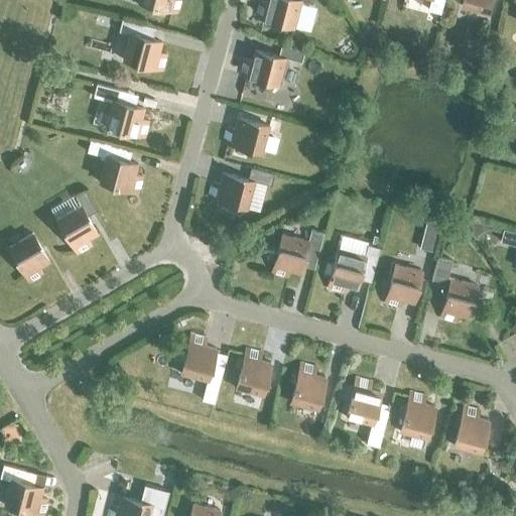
[(137,0),(137,1),(177,12),(180,0),(137,0)]
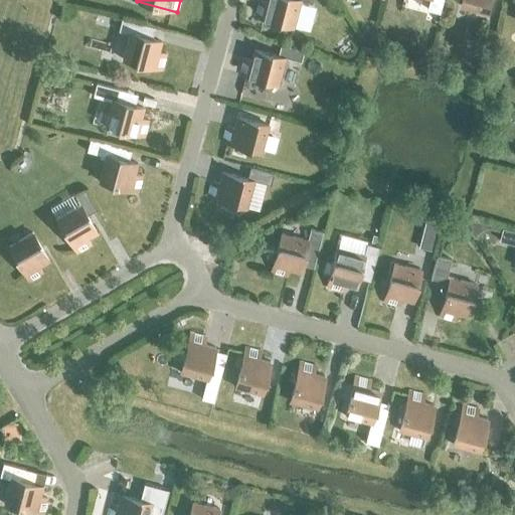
[(301,0),(312,3),(312,0),(267,0),(267,2),(259,0),(258,0),(254,15),(294,26),(301,0)]
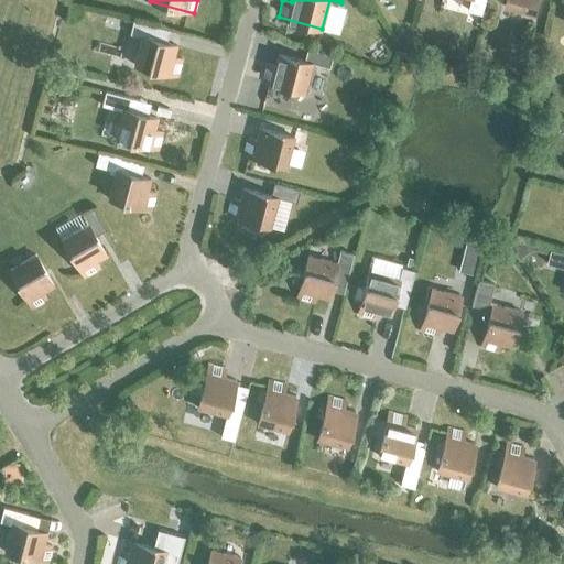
[(472,0),(469,10),(483,13),(485,0),(472,0)]
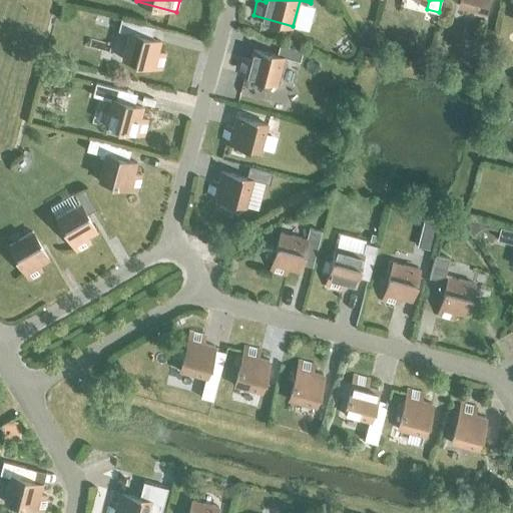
[(461,0),(460,6),(486,13),(489,0),(461,0)]
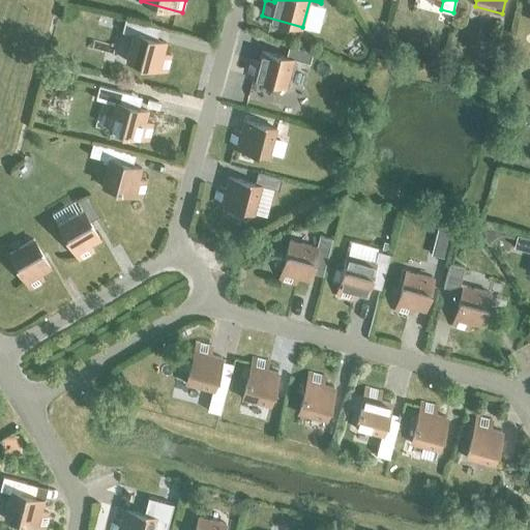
[(125,60),(167,71),(171,55),(163,53),(166,42),(155,39),(158,28),(124,19),(121,30),(133,33),(125,60)]
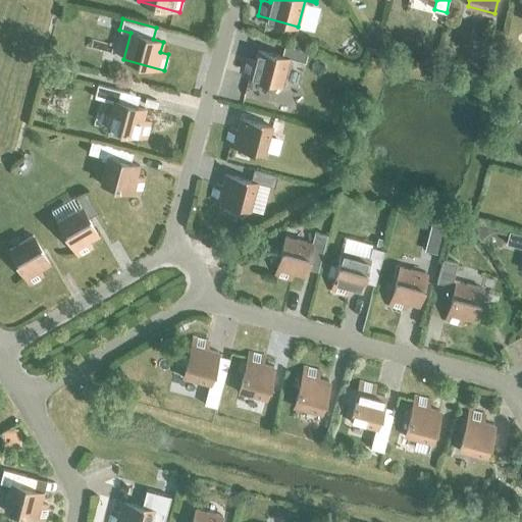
[(243,74),(282,85),(290,58),(257,50),(254,60),(247,58),(243,74)]
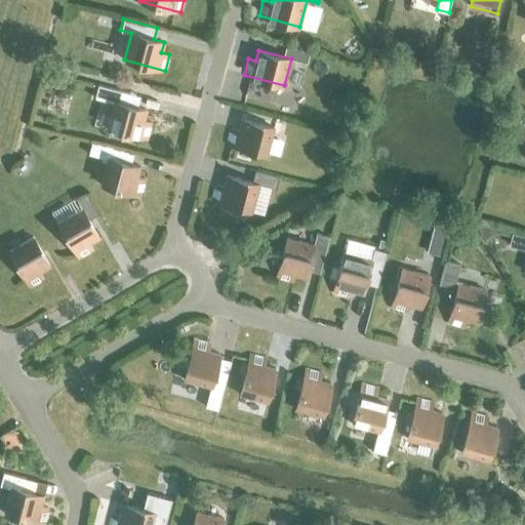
[(107,128),(147,138),(152,123),(144,121),(147,110),(114,102),(107,128)]
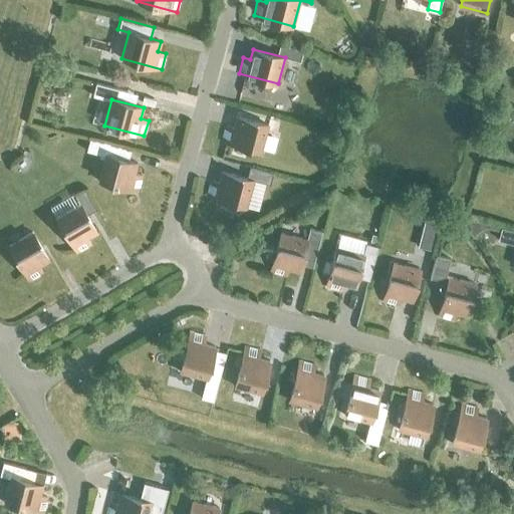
[(221,141),(261,151),(267,124),(236,116),(233,126),(225,124),(221,141)]
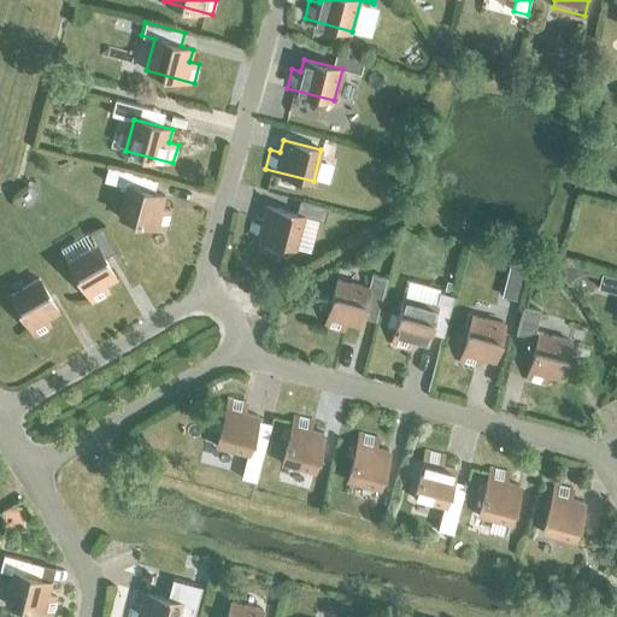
[(118,217),(165,229),(170,210),(162,207),(164,195),(127,184),(118,217)]
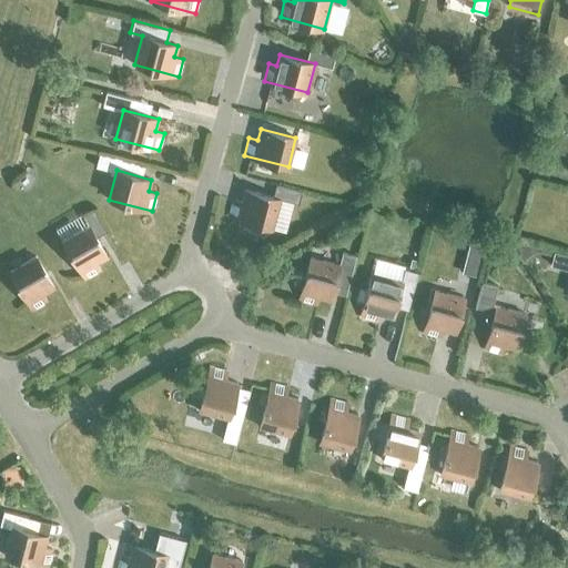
[(232,199),(227,216),(272,227),(280,199),(297,204),(302,191),(275,184),(272,196),(244,190),(241,201),(232,199)]
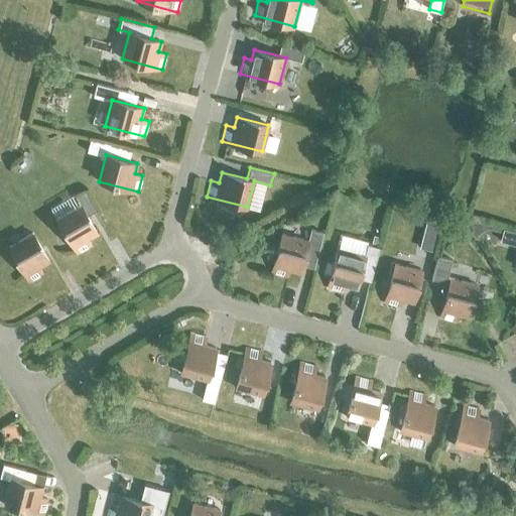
[(56,218),(78,254),(91,246),(87,239),(97,233),(86,215),(95,210),(85,190),(75,196),(80,205),(56,218)]
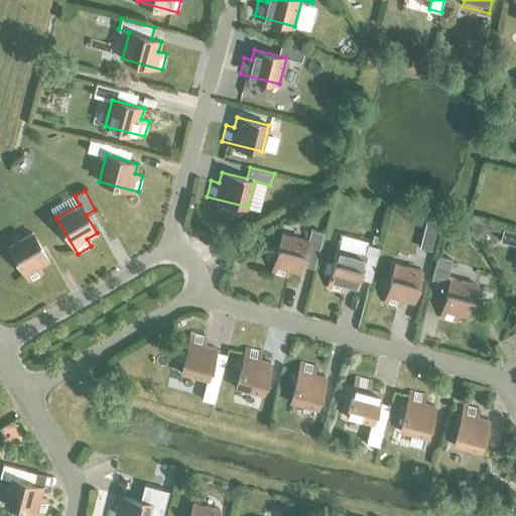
[(515,230),(505,228),(502,241),(515,244),(515,230)]
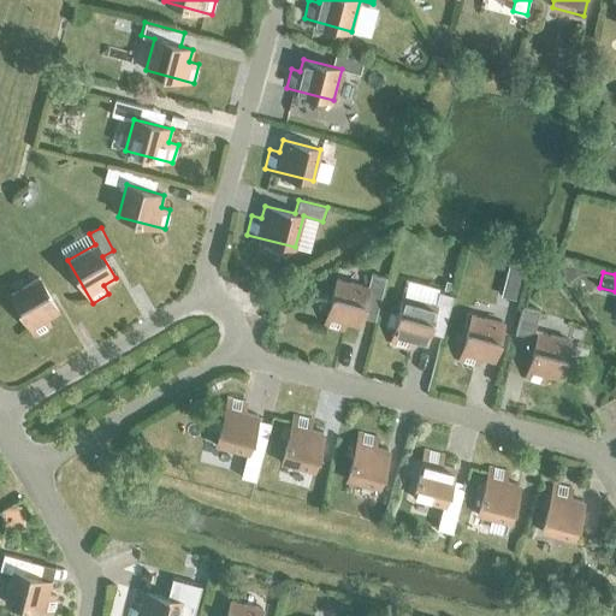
[(360,315),(374,319),(385,277),(372,273),(368,286),(337,278),(324,326),(343,331),(345,321),(357,325),(360,315)]
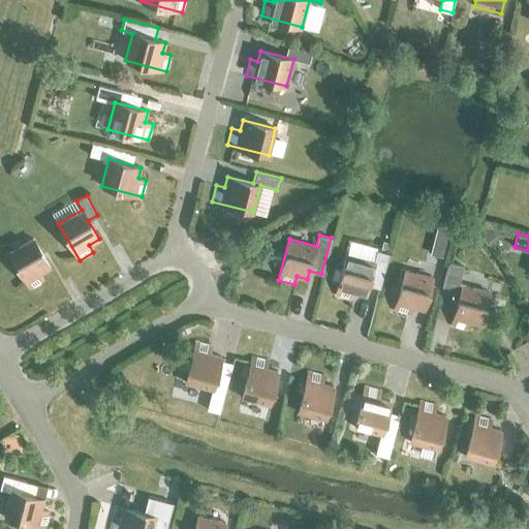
[(8,252),(30,289),(44,280),(40,274),(50,268),(32,239),(8,252)]
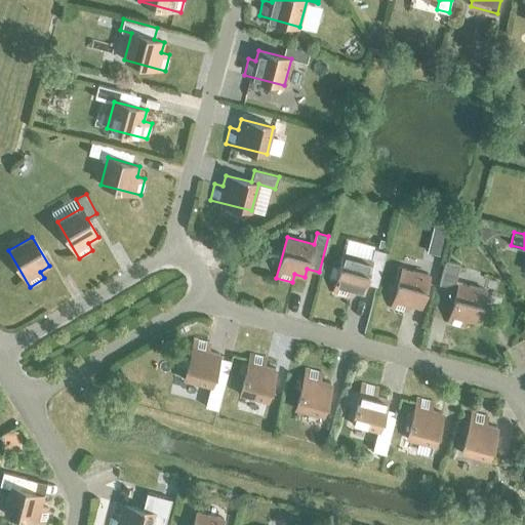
[(367,272),(379,275),(386,251),(373,248),(370,259),(344,252),(333,292),(349,297),(351,289),(362,292),(367,272)]
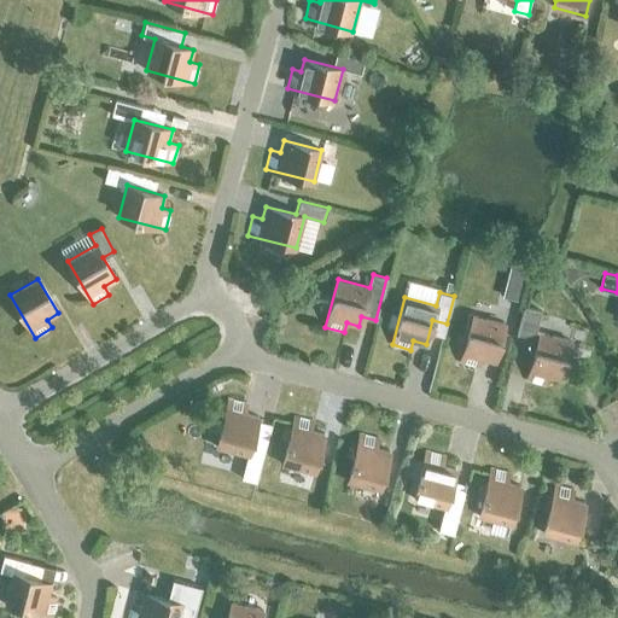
[(548,375),(560,379),(571,340),(536,331),(541,310),(524,305),(516,337),(537,343),(526,380),(546,385),(548,375)]
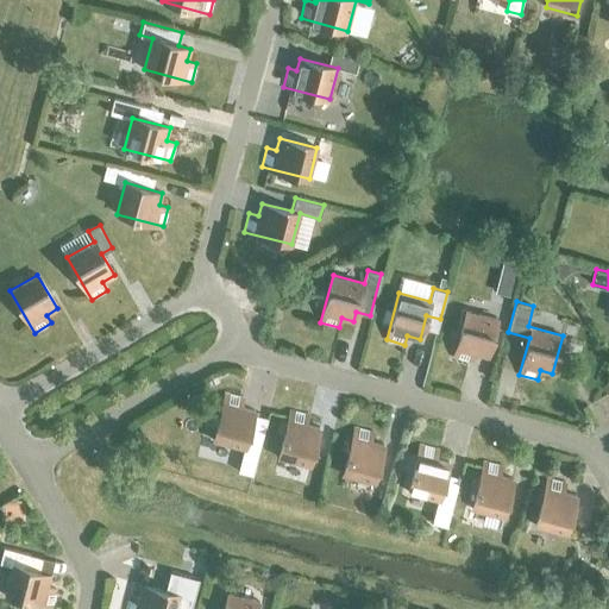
[(475,353),(487,357),(497,319),(466,311),(453,357),(472,362),(475,353)]
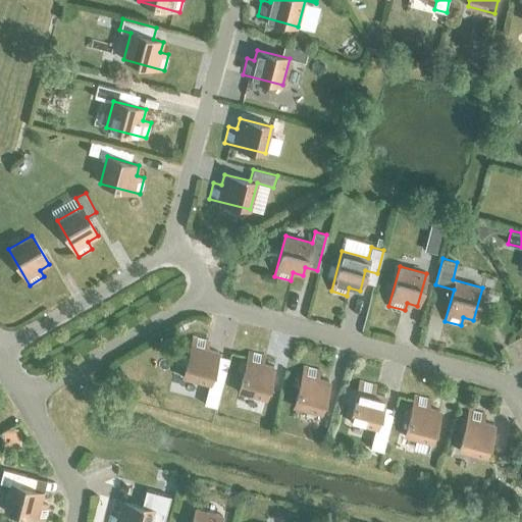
[(204,403),(215,406),(226,365),(215,362),(217,352),(207,349),(209,341),(193,336),(183,377),(209,384),(204,403)]
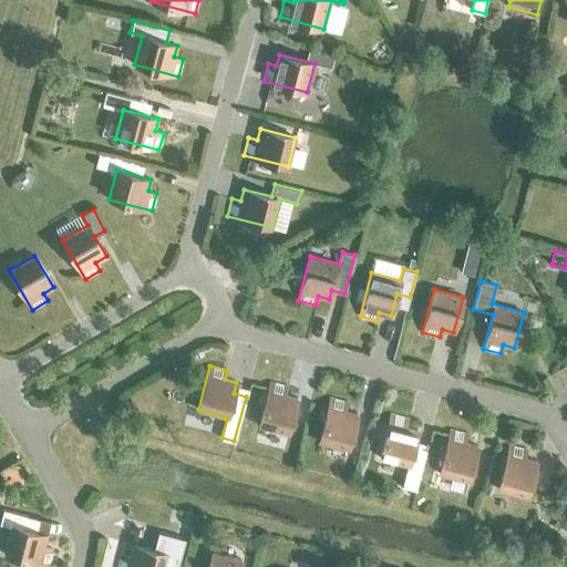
[(259,425),(288,433),(297,398),(286,395),(288,387),(270,382),(259,425)]
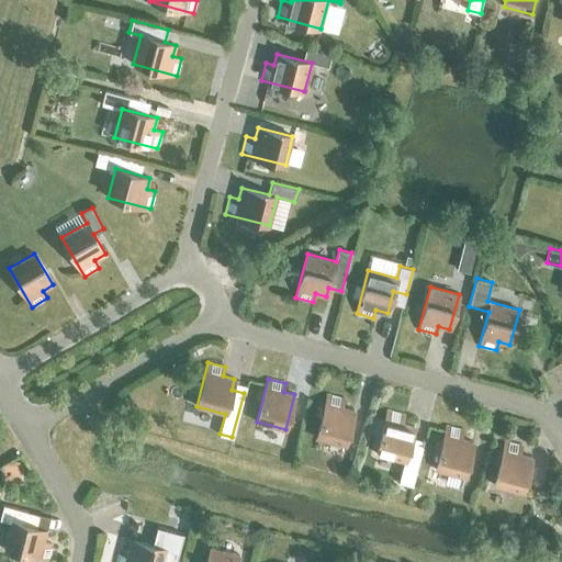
[(316,438),(345,446),(353,411),(343,407),(345,398),(327,394),(316,438)]
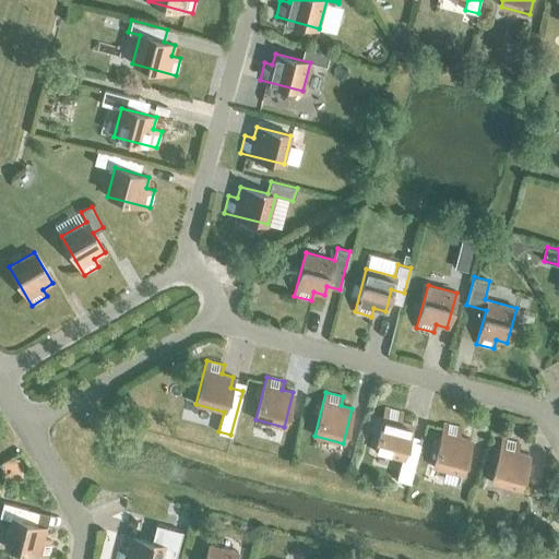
[(375,451),(403,459),(412,424),(400,420),(402,413),(385,408),(375,451)]
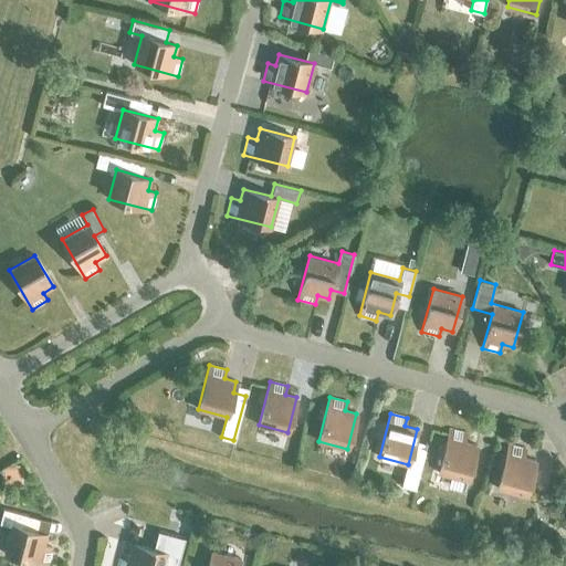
[(438,472),(468,480),(477,444),(464,442),(467,433),(450,429),(438,472)]
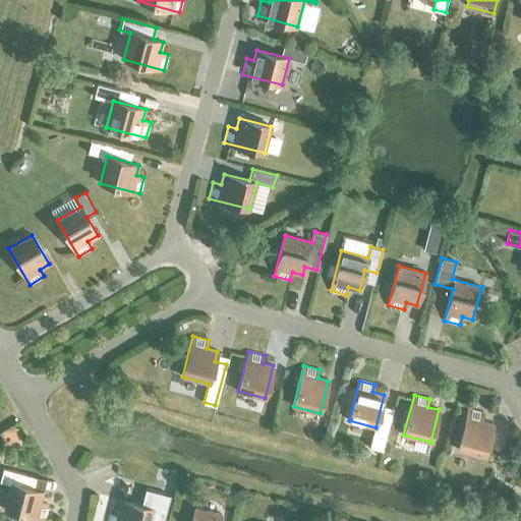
[(458,450),(484,456),(493,424),(482,421),(484,413),(468,409),(458,450)]
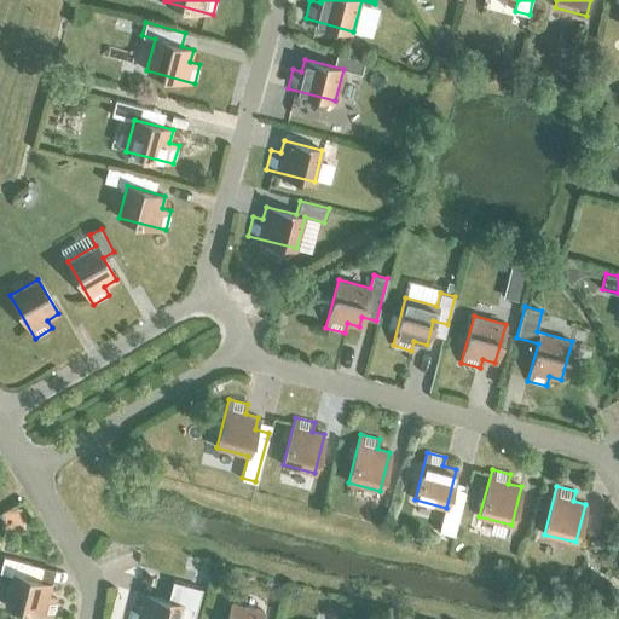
[(4,606),(52,618),(57,600),(47,597),(51,584),(28,578),(32,563),(4,556),(0,567),(0,571),(12,576),(4,606)]
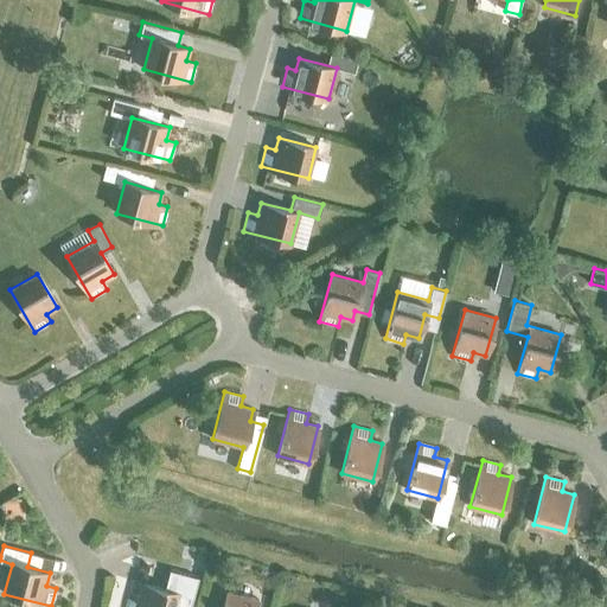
[(128,593),(123,606),(174,606),(176,605),(184,606),(190,606),(198,577),(163,568),(158,587),(141,583),(138,596),(128,593)]
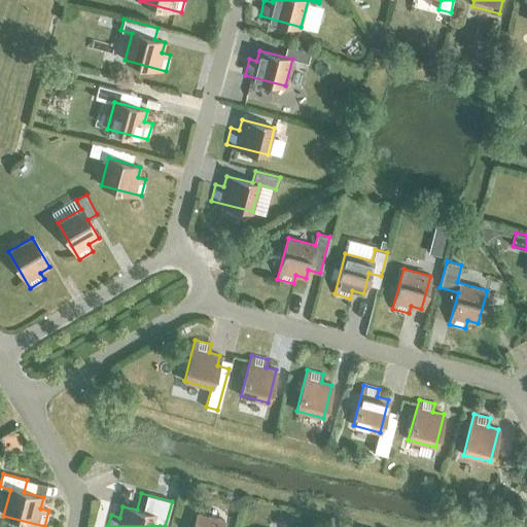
[(221,526),(224,520),(197,513),(192,526),(221,526)]
